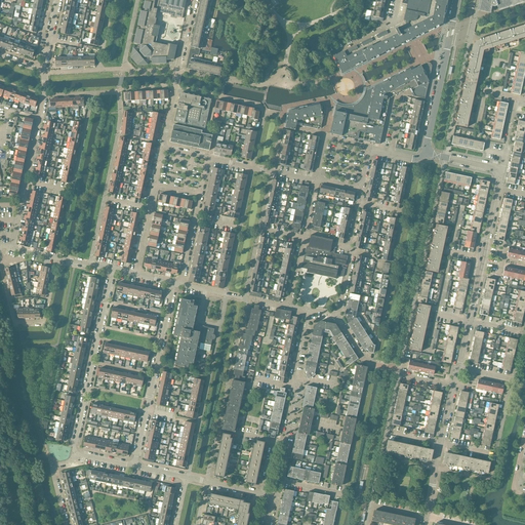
[(140,11),(137,26),(142,27),(140,30),(137,29),(134,44),(137,44),(136,48),(133,47),(131,57),(137,65),(148,65),(148,61),(151,61),(152,65),(166,64),(166,61),(173,61),(173,59),(176,45),(168,44),(167,45),(156,43),(159,27),(155,26),(157,18),(155,18),(157,11),(174,15),(174,16),(183,18),(186,0),(146,0),(147,1),(145,1),(144,8),(145,9),(144,11),(140,11)]
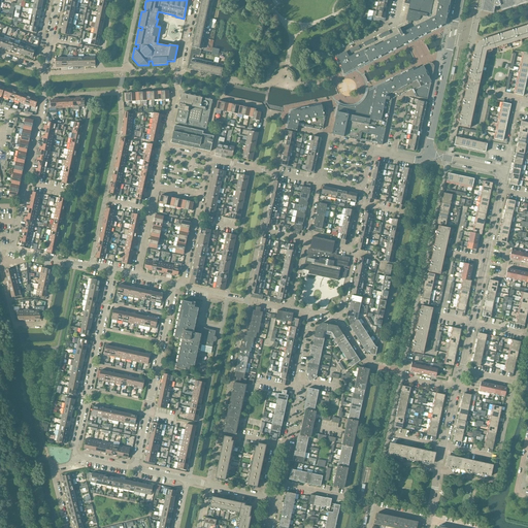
[(446,24),(450,0),(409,0),(409,4),(405,23),(335,57),(343,72),(344,74),(446,24)]
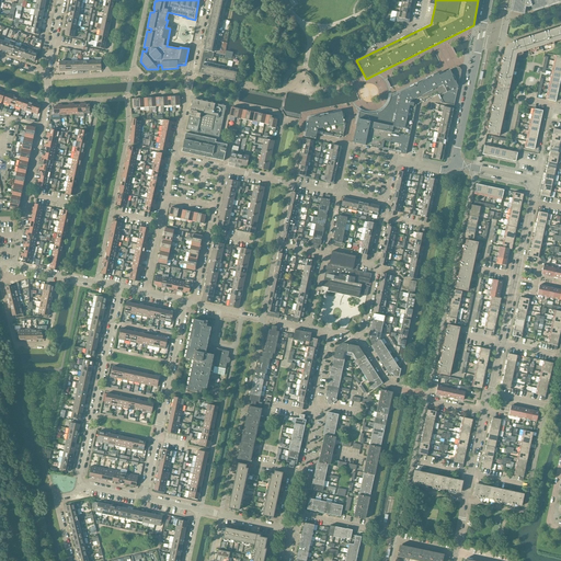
[(533,11),(560,1),(560,0),(528,0),(529,0),(529,1),(528,1),(525,1),(525,0),(513,0),(511,12),(523,14),(524,7),(528,8),(531,7),(533,11)]
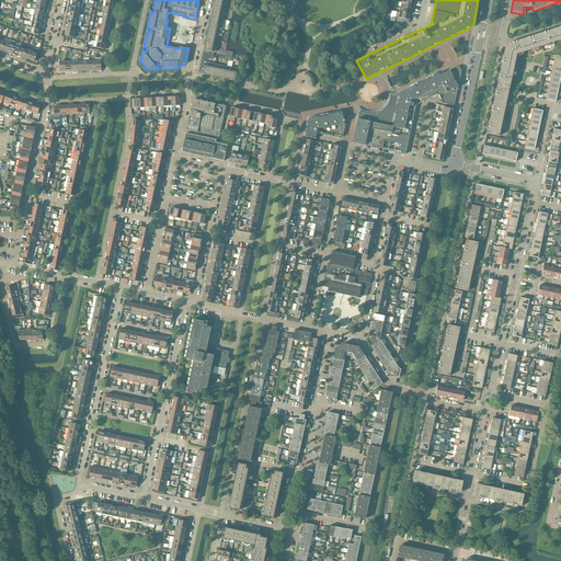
[(213,7),(210,18),(220,20),(224,9),(213,7)]
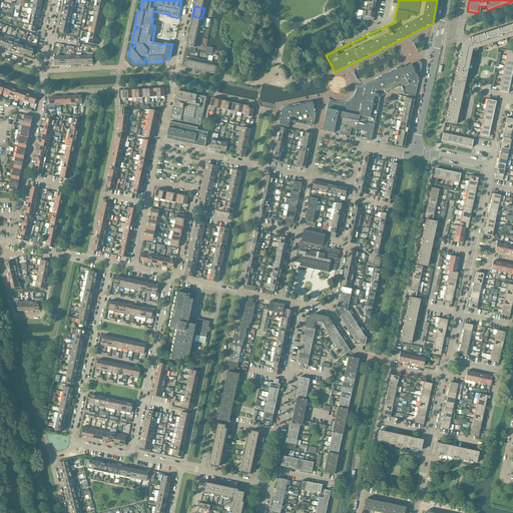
[(376,14),(365,11),(364,16),(365,17),(365,19),(371,21),(372,18),(373,18),(374,16),(375,16),(376,14)]
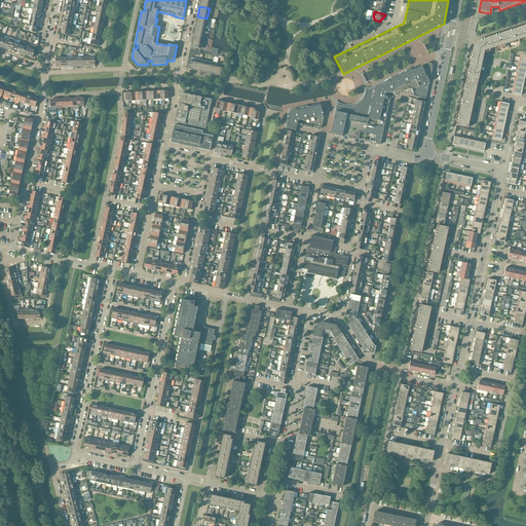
[(197,16),(195,27),(204,29),(207,19),(197,16)]
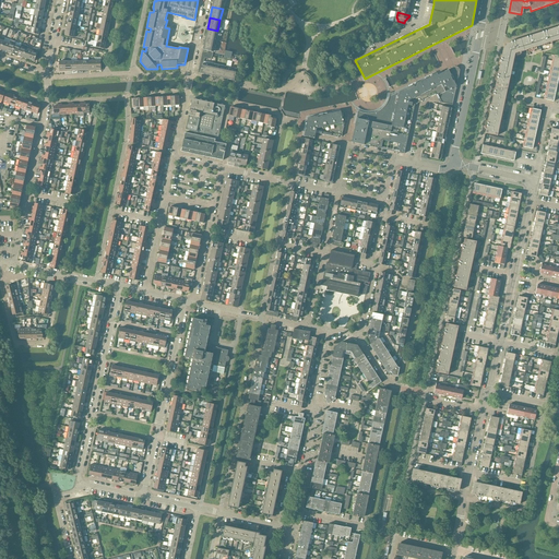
[(207,28),(205,38),(215,40),(217,31),(207,28)]
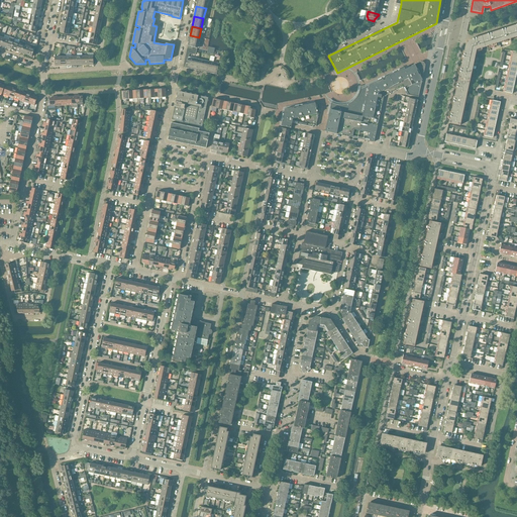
[(505,28),(501,29),(502,29),(496,31),(500,42),(514,37),(510,27),(505,28)]
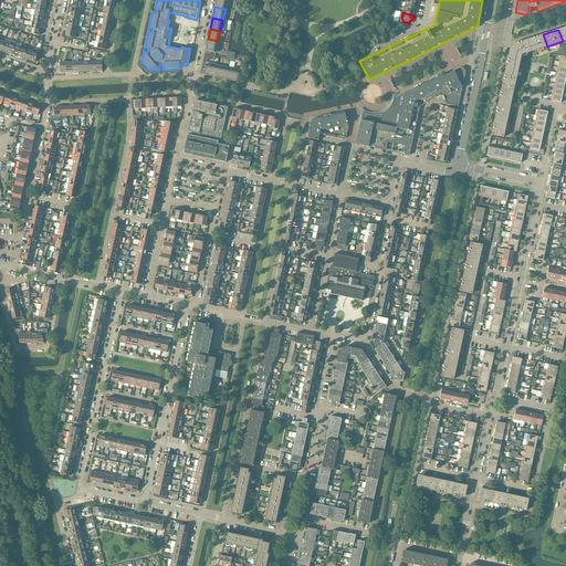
[(533,38),(527,40),(531,52),(547,46),(543,34),(537,37),(536,35),(533,37),(533,38)]
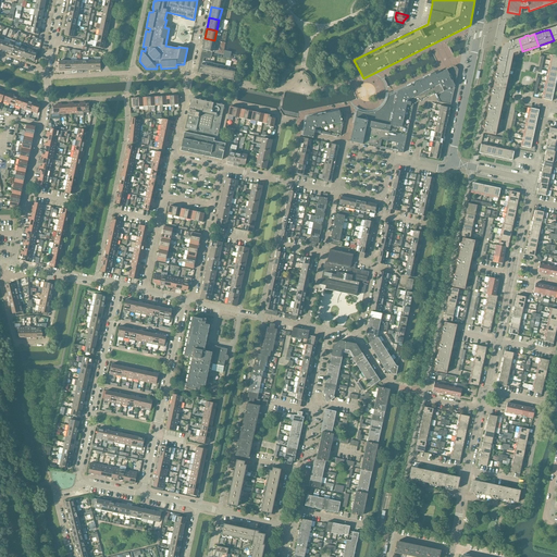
[(205,38),(202,50),(212,52),(214,40),(205,38)]
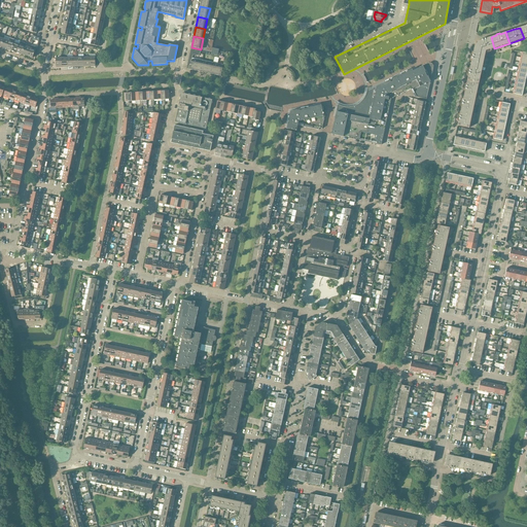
[(494,48),(491,37),(485,39),(485,38),(482,39),(482,40),(476,42),(486,51),(494,48)]
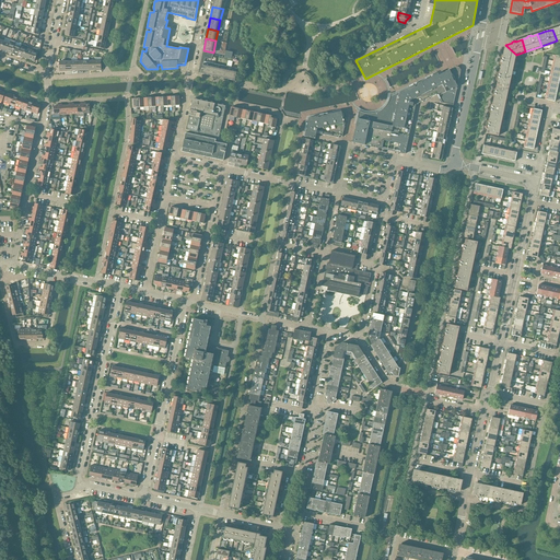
[(11,41),(10,44),(7,51),(12,54),(15,45),(16,43),(11,41)]
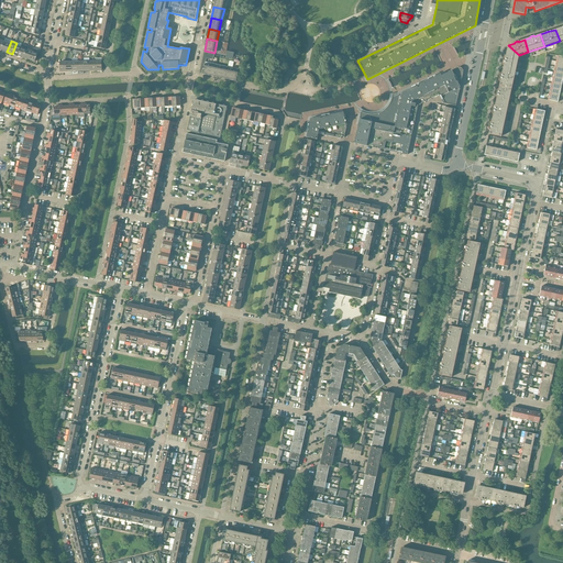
[(22,44),(21,47),(18,56),(23,58),(26,50),(28,46),(22,44)]
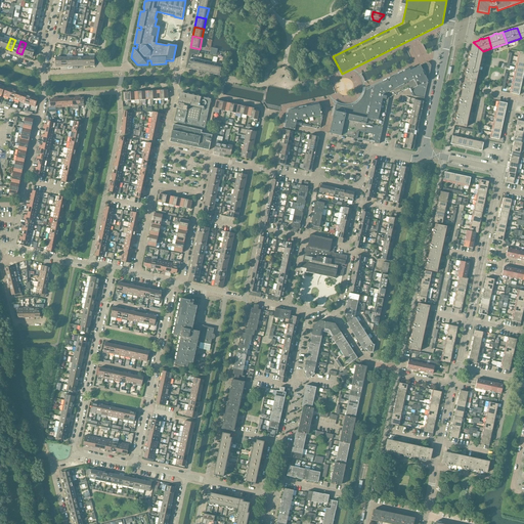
[(479,67),(483,51),(473,42),(472,44),(472,47),(471,49),(470,55),(469,54),(468,58),(469,58),(468,64),(479,67)]
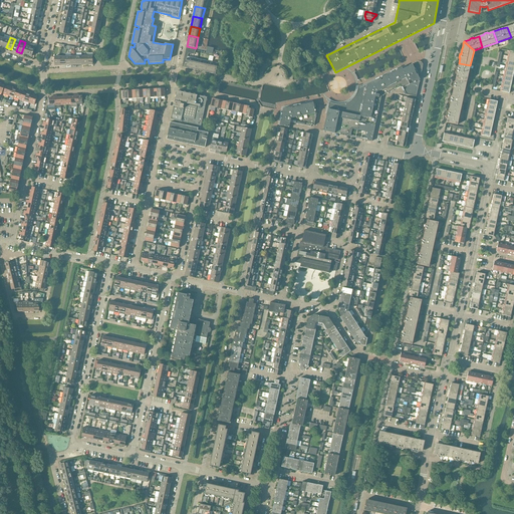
[(30,45),(29,47),(26,54),(32,56),(35,47),(34,46),(31,44),(30,45)]
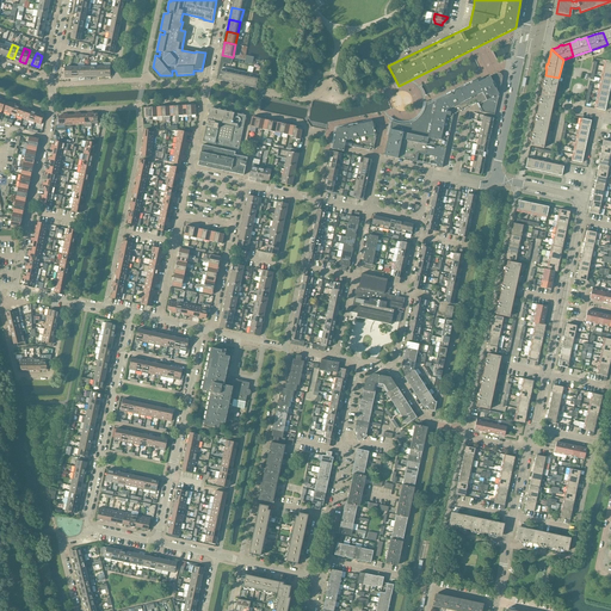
[(232,66),(233,57),(222,55),(216,80),(220,81),(222,69),(223,63),(232,66)]
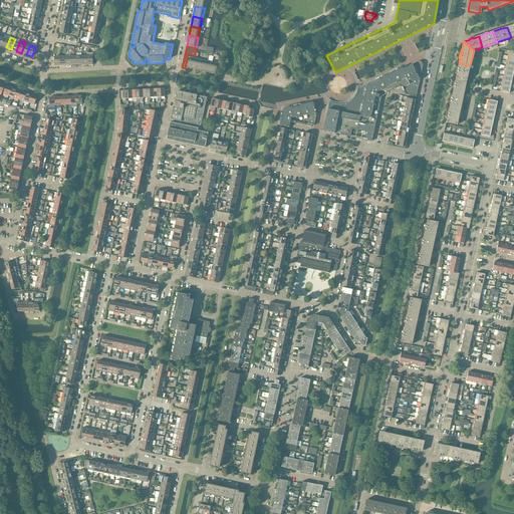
[(197,60),(187,58),(185,68),(195,70),(197,60)]
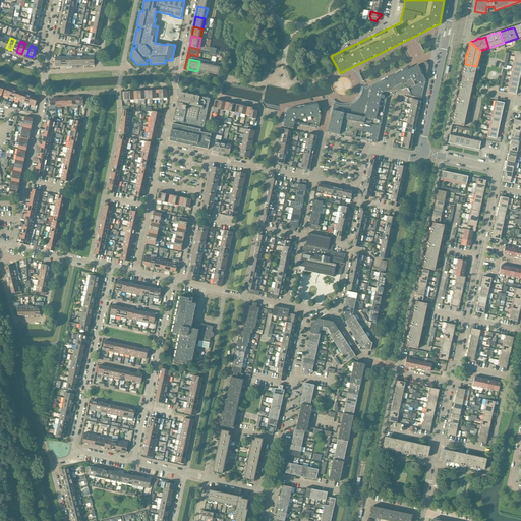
[(210,64),(199,61),(197,71),(208,73),(210,64)]
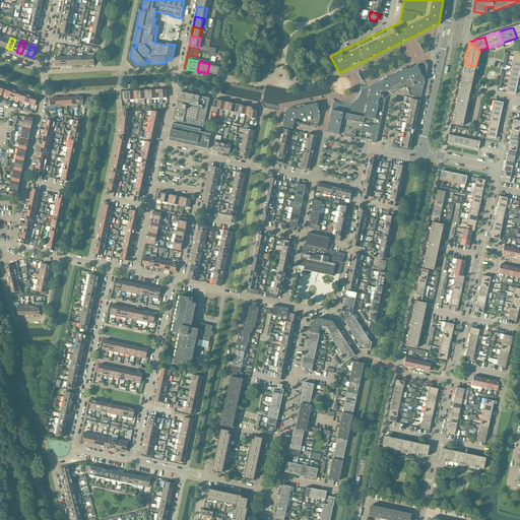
[(381,121),(386,98),(405,88),(408,95),(420,98),(428,67),(428,66),(428,65),(427,64),(427,63),(426,63),(425,63),(424,62),(423,63),(407,70),(406,68),(371,86),(362,90),(362,91),(362,92),(361,93),(361,94),(360,96),(359,98),(359,99),(358,100),(356,100),(355,101),(354,102),(352,103),(351,104),(350,105),(348,105),(347,106),(345,106),(343,106),(342,106),(341,106),(340,106),(339,106),(337,105),(336,105),(335,105),(334,104),(333,104),(332,111),(327,132),(338,135),(361,140),(376,143),(381,121)]
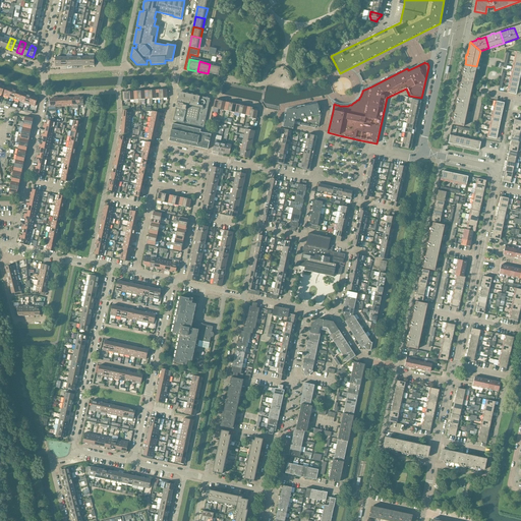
[(221,66),(210,64),(208,73),(219,75),(221,66)]
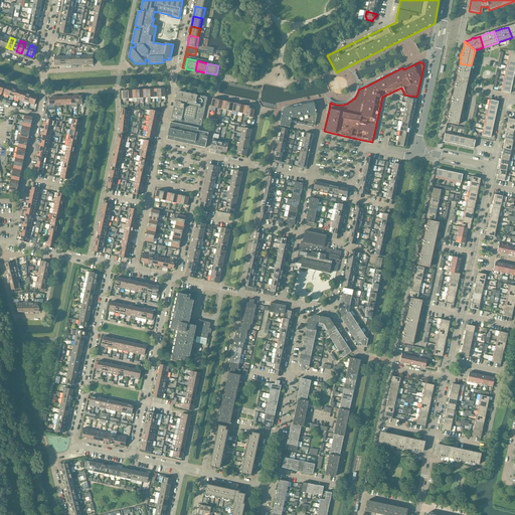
[(460,63),(459,68),(458,68),(457,72),(458,72),(457,78),(468,80),(471,65),(460,63)]
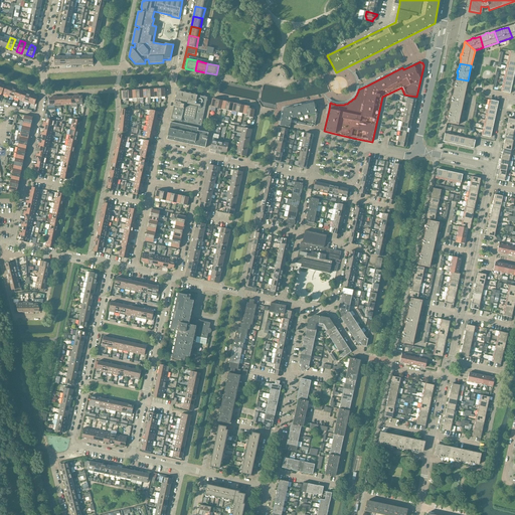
[(457,78),(456,83),(454,83),(454,87),(455,88),(454,93),(465,95),(468,80),(457,78)]
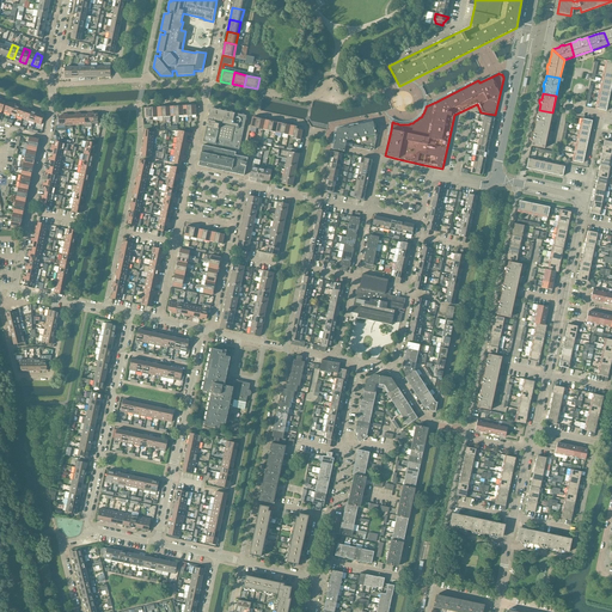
[(11,104),(7,103),(4,112),(10,115),(13,104),(11,103),(11,104)]
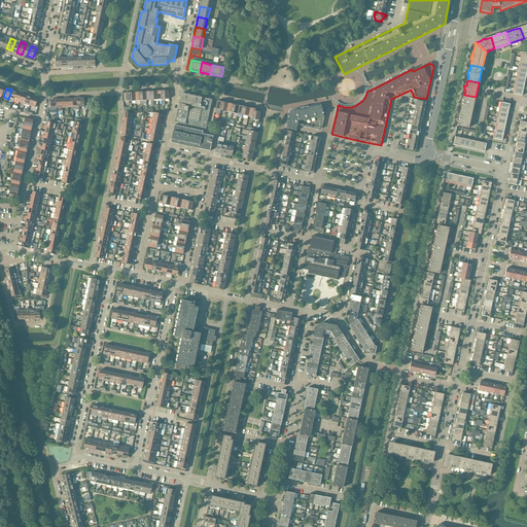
[(20,93),(16,93),(13,100),(20,102),(23,93),(20,92),(20,93)]
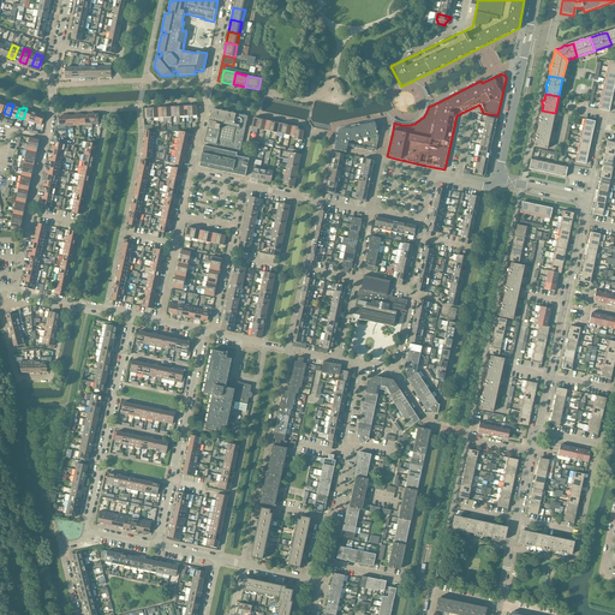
[(244,133),(246,121),(249,121),(249,119),(248,117),(246,117),(246,115),(245,115),(244,115),(243,115),(240,115),(240,114),(239,114),(238,113),(238,114),(237,114),(234,114),(234,113),(233,113),(233,112),(232,112),(231,113),(228,113),(228,112),(227,112),(227,111),(226,111),(225,112),(222,112),(222,111),(221,111),(221,109),(220,109),(219,111),(216,111),(216,109),(215,108),(214,108),(214,109),(213,109),(212,109),(212,111),(210,111),(210,112),(210,113),(210,114),(204,143),(240,150),(244,136),(245,135),(244,133)]
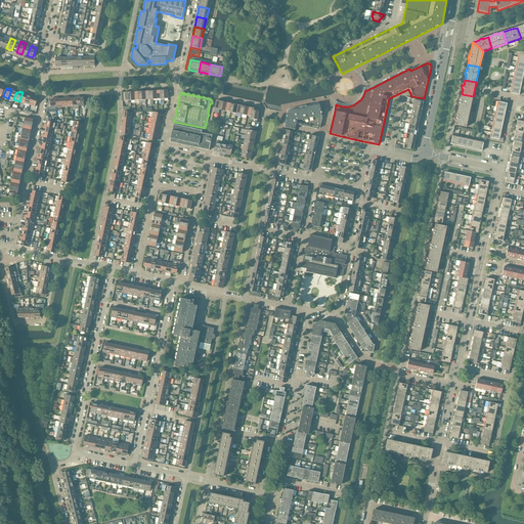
[(462,94),(461,100),(459,100),(459,103),(460,103),(459,110),(470,112),(473,96),(462,94)]
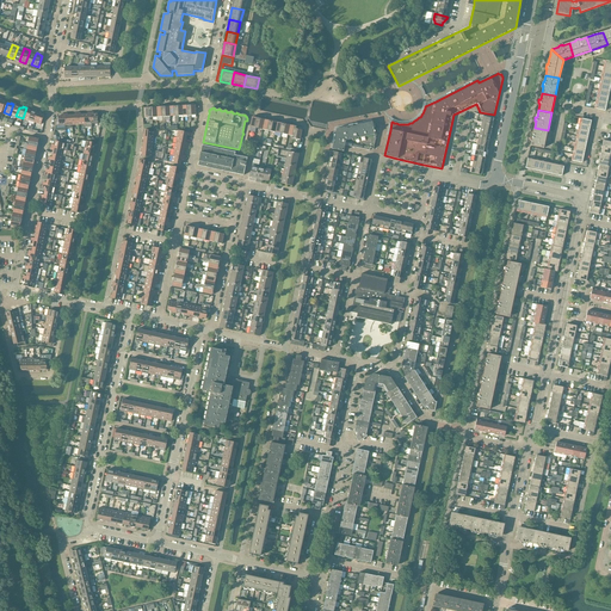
[(35,112),(31,111),(29,121),(35,123),(38,112),(35,111),(35,112)]
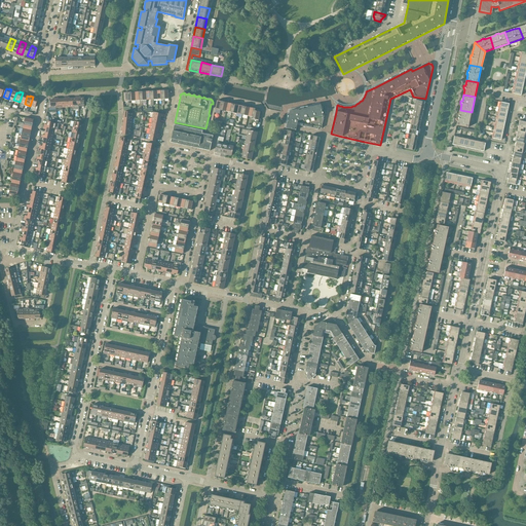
[(35,98),(33,97),(30,106),(35,108),(38,100),(35,99),(35,98)]
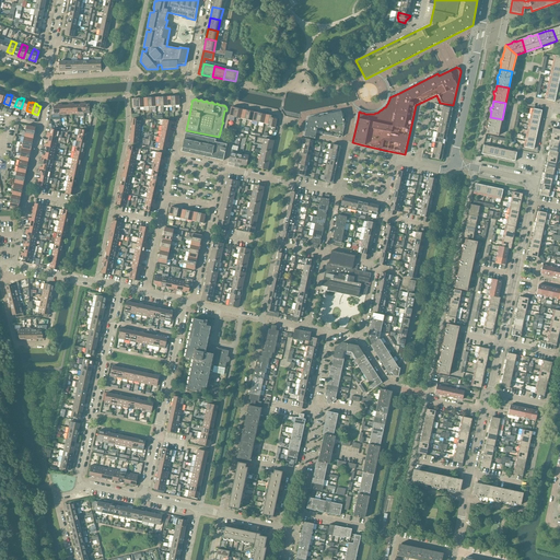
[(57,106),(54,106),(54,111),(51,111),(50,119),(60,118),(59,105),(57,105),(57,106)]
